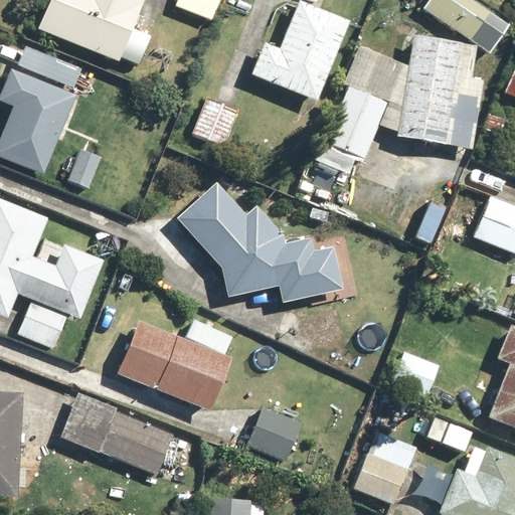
[(49,0),(38,28),(119,61),(121,56),(140,64),(153,34),(135,27),(146,0),(49,0)]
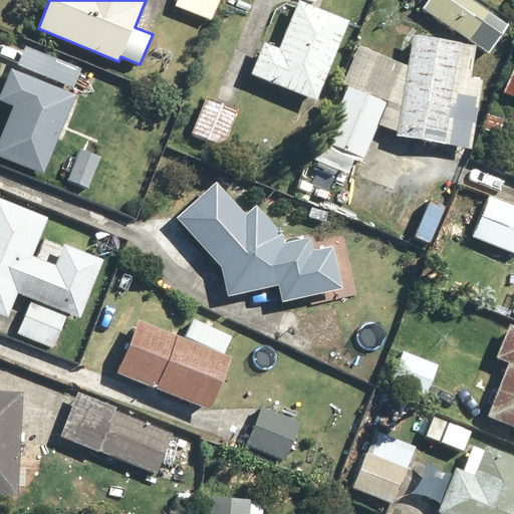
[(219,0),(176,0),(175,6),(211,21),(219,0)]
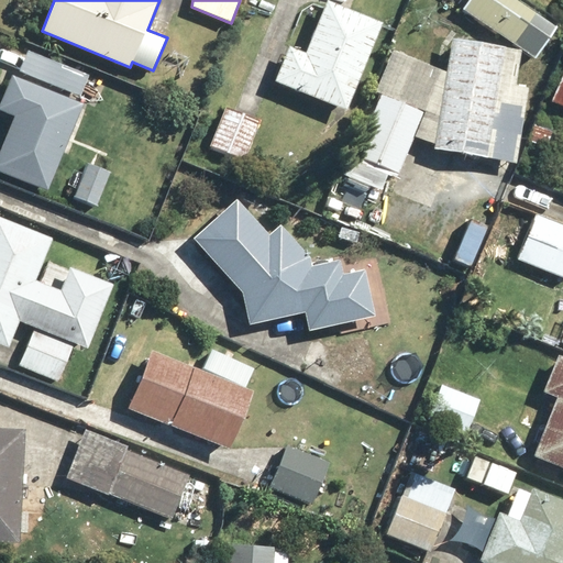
[(397,26),(329,0),(327,0),(307,52),(290,45),(276,83),(349,111),(376,42),(388,47),(397,26)]
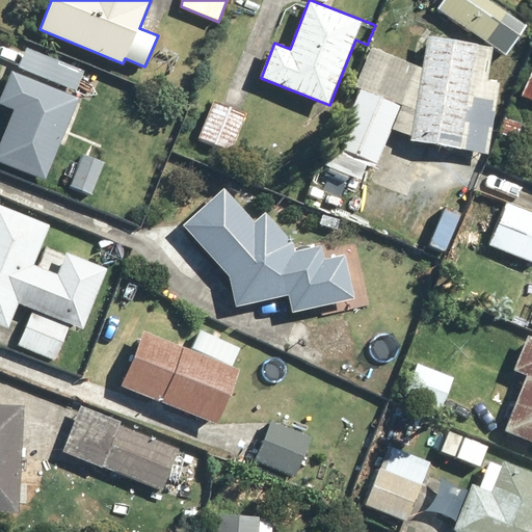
[(530,24),(494,0),(444,0),(437,9),(508,57),(530,24)]
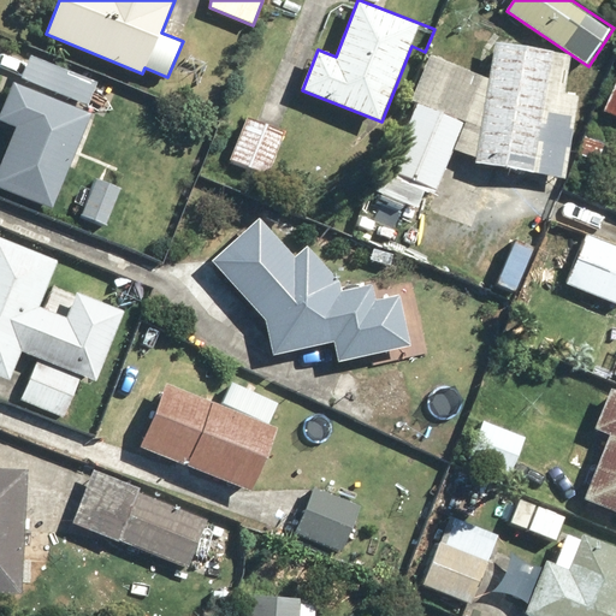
[(418,100),(392,175),(428,188),(439,191),(454,149),(477,157),(477,163),(569,178),(579,95),(566,93),(569,54),(554,52),(555,48),(495,42),(490,81),(430,54),(414,99),(418,100)]
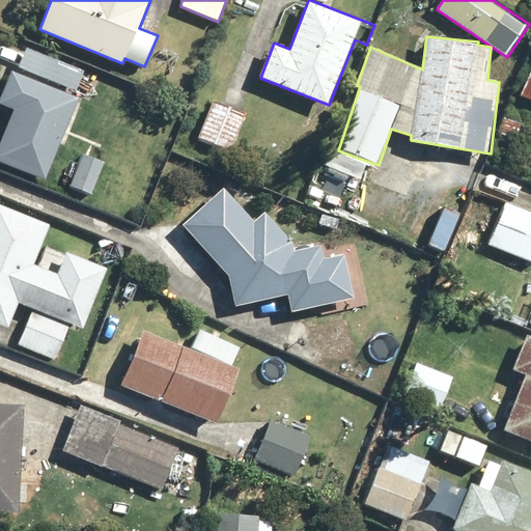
[(84,72),(28,47),(18,71),(12,68),(0,95),(0,104),(15,111),(0,145),(0,159),(48,179),(83,98),(74,93),(84,72)]
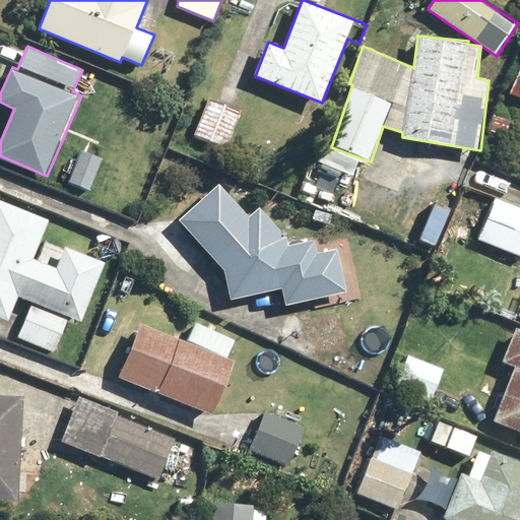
[(519,71),(511,93),(519,96),(519,71)]
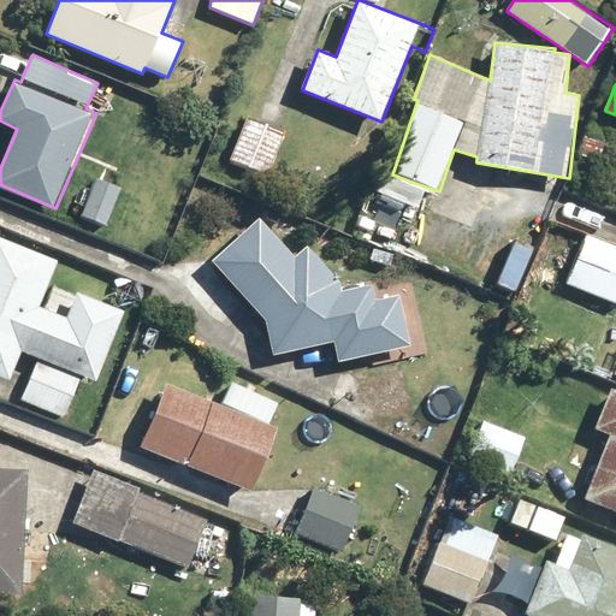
[(286,132),(244,117),(227,163),(270,178),(286,132)]
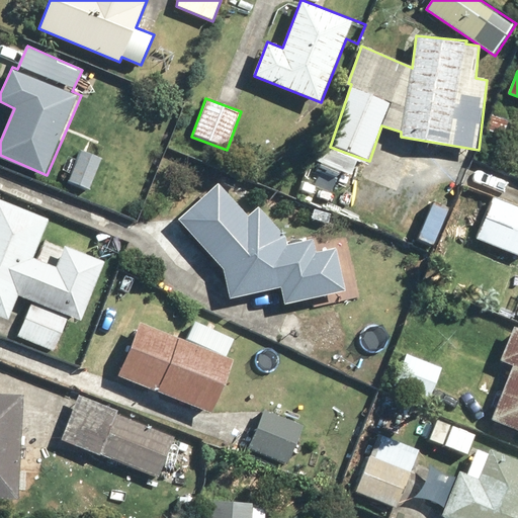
[(353,178),(360,158),(330,147),(321,174),(337,180),(339,173),(353,178)]
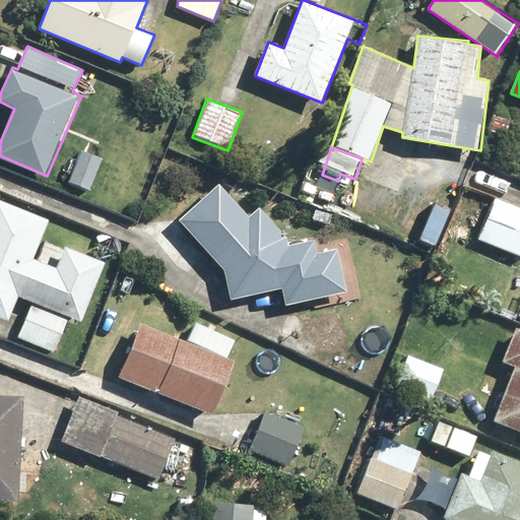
[(220,184),(179,219),(223,270),(231,299),(277,288),(280,305),(344,289),(335,250),(314,254),(310,239),(285,244),(283,235),(257,204),(247,213),(220,184)]
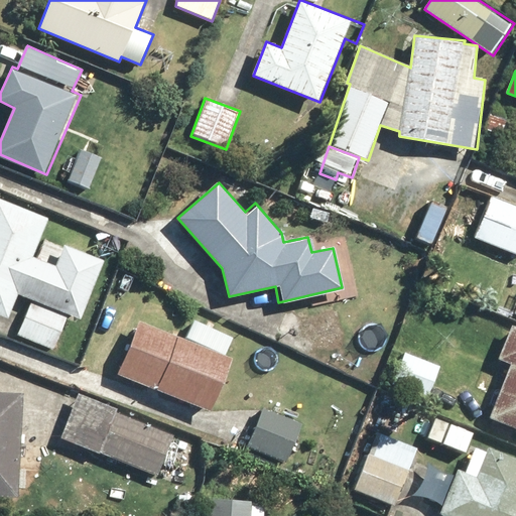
[(515,206),(491,194),(472,232),(515,254),(515,206)]
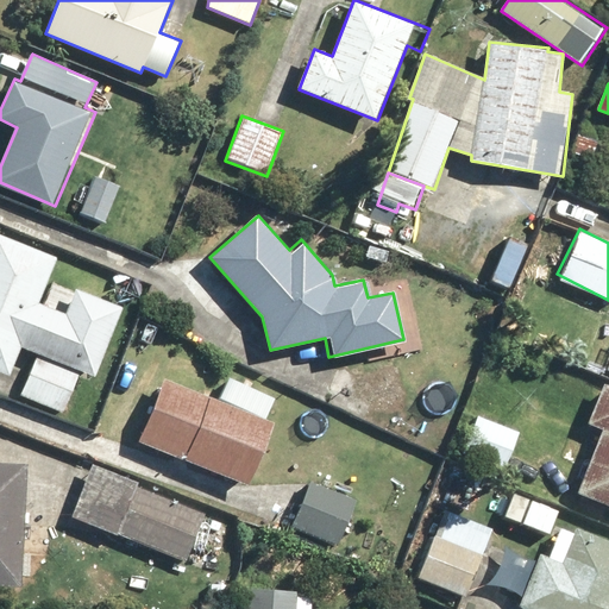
[(0,231),(0,366),(12,372),(23,349),(38,355),(22,395),(66,414),(83,370),(98,376),(126,309),(57,281),(46,307),(39,305),(60,256),(0,231)]
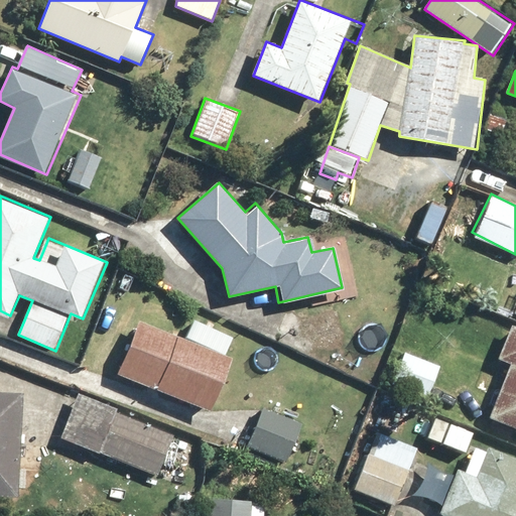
[(233,355),(139,318),(118,374),(211,410),(233,355)]
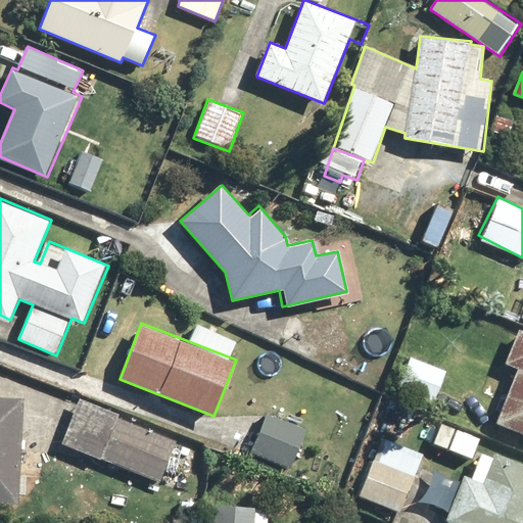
[(522,329),(519,328),(505,364),(517,369),(494,424),(522,435),(522,329)]
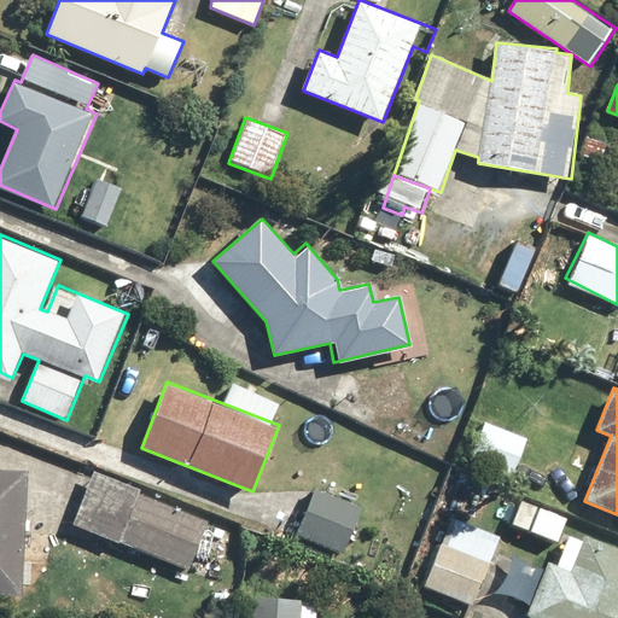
[(526,439),(487,423),(471,460),(511,477),(526,439)]
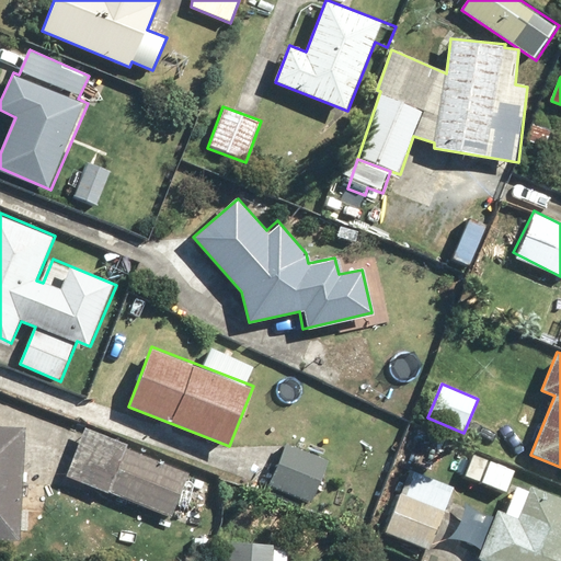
[(27,428),(0,425),(0,538),(19,539),(27,428)]
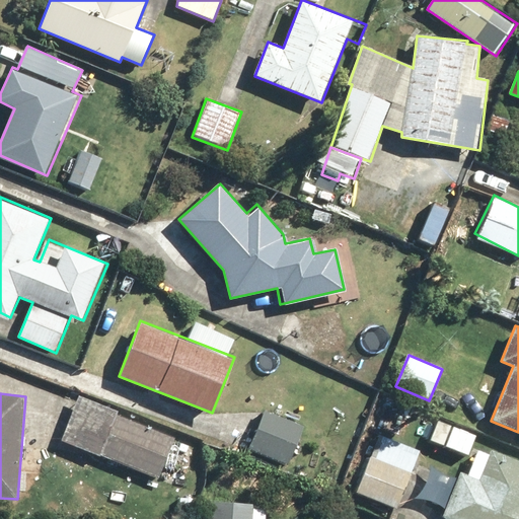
[(178,433),(79,393),(61,440),(158,478),(167,456),(184,463),(192,446),(175,440),(178,433)]
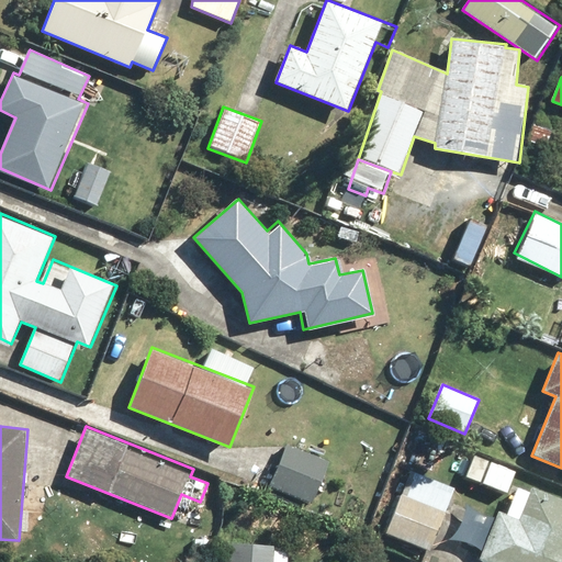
[(327,460),(288,445),(270,489),(310,504),(327,460)]
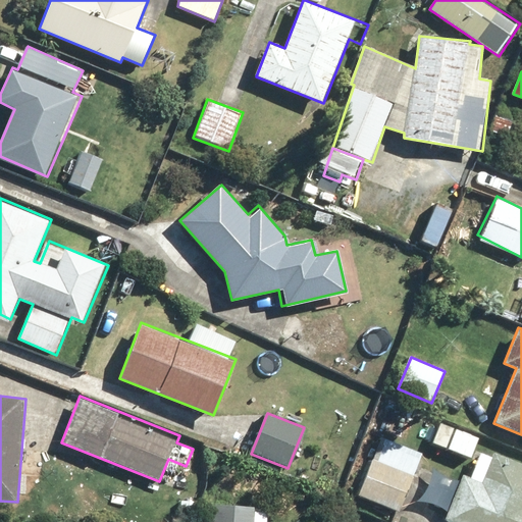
[(480,437),(440,422),(432,444),(472,460),(480,437)]
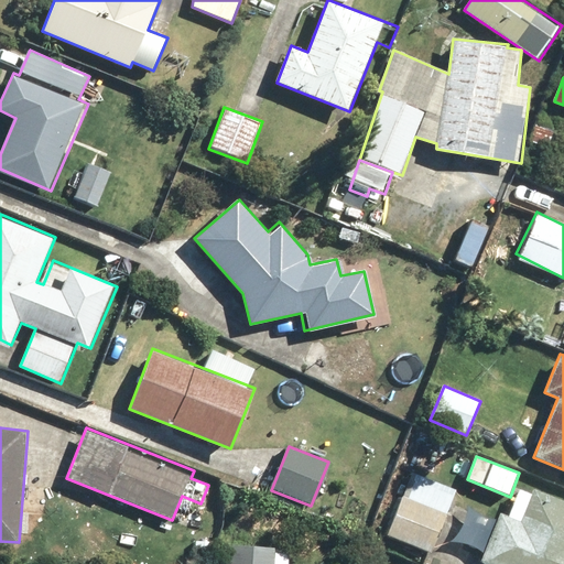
[(457,494),(411,473),(384,534),(431,554),(457,494)]
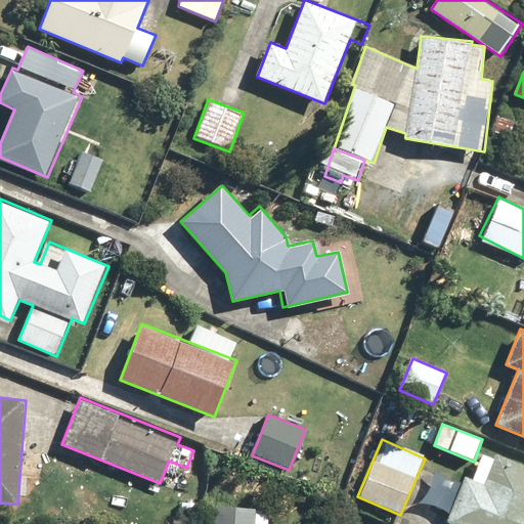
[(523,523),(523,464),(498,453),(496,460),(484,454),(474,480),(464,476),(444,522),(449,523),(523,523)]
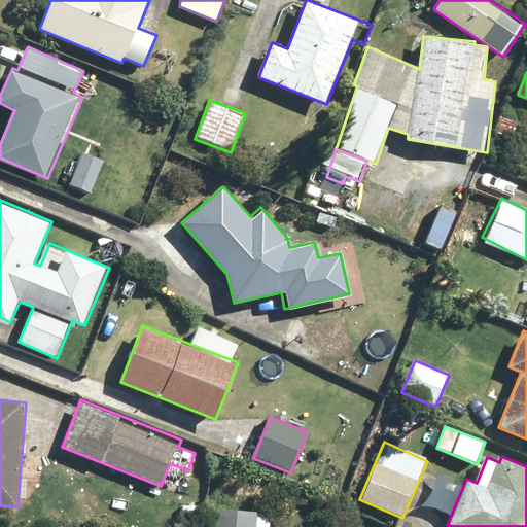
[(259,512),(215,510),(214,526),(271,526),(272,516),(259,516),(259,512)]
